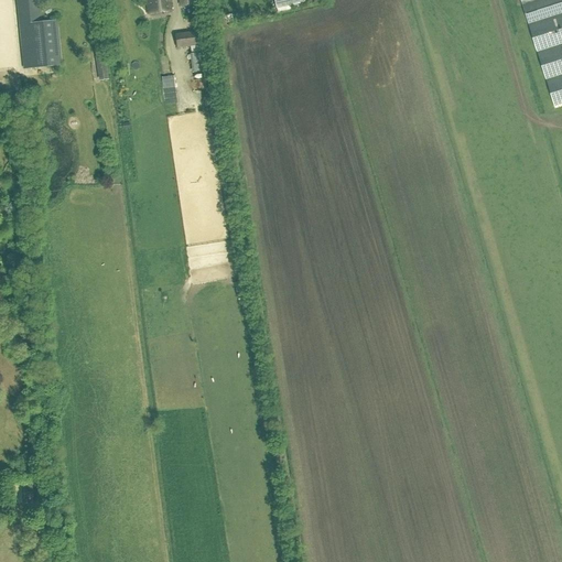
[(40,20),(36,0),(13,0),(21,68),(61,64),(55,18),(40,20)]
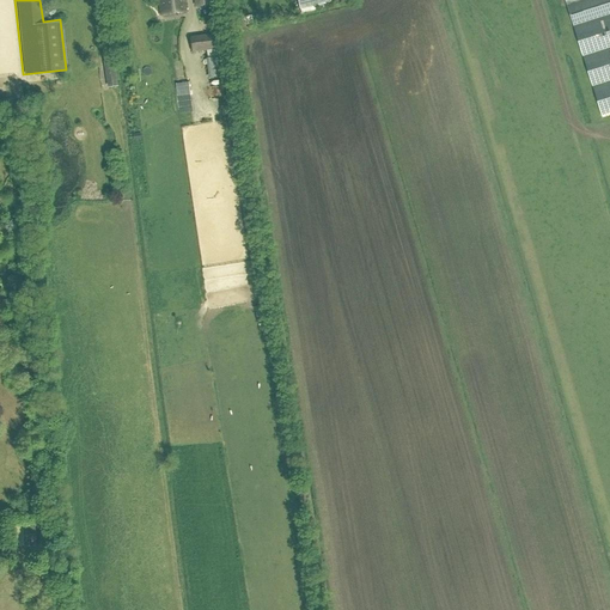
[(157,0),(158,6),(164,6),(165,12),(174,11),(182,8),(181,0),(157,0)]
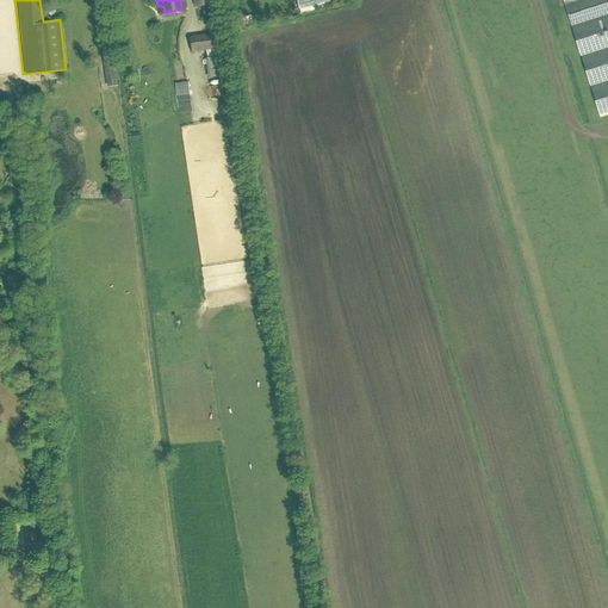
[(562,0),(597,113),(607,110),(607,0),(562,0)]
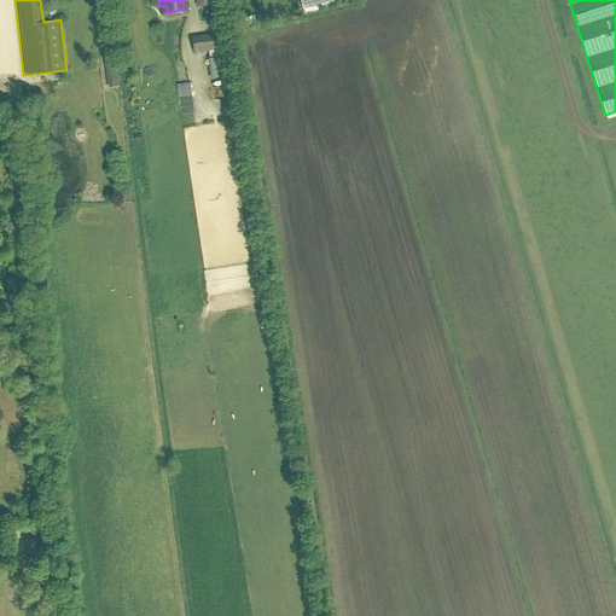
[(213,33),(189,35),(191,51),(215,47),(213,33)]
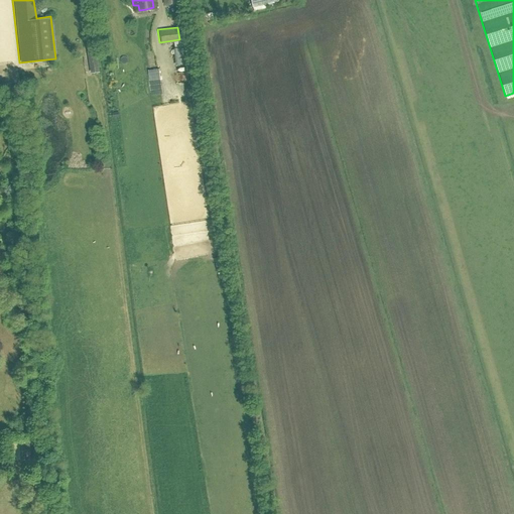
[(97,71),(94,48),(85,49),(89,72),(97,71)]
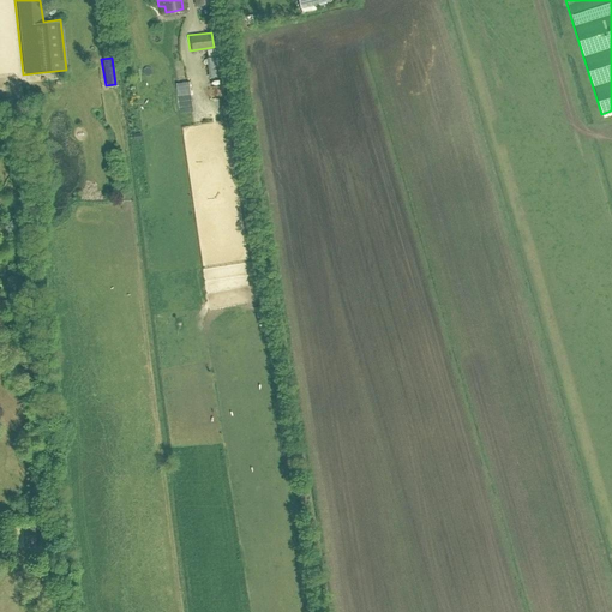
[(208,63),(210,71),(219,69),(215,59),(208,63)]
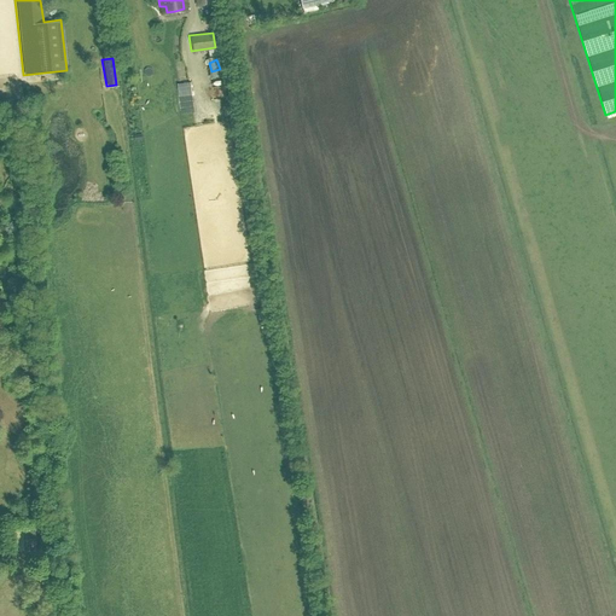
[(47,81),(45,74),(36,76),(39,83),(47,81)]
